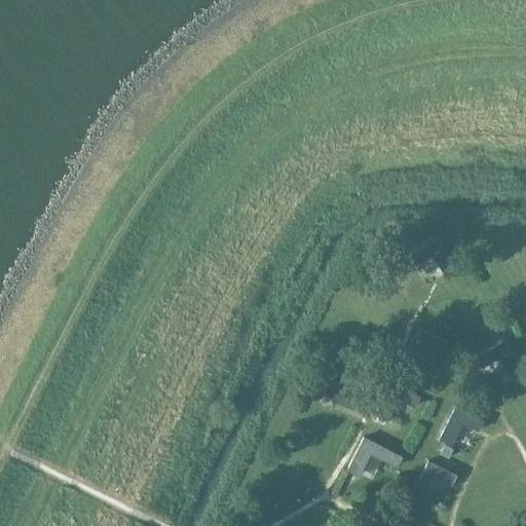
[(444,274),(455,267),(436,237),(409,255),(415,264),(430,254),(444,274)]
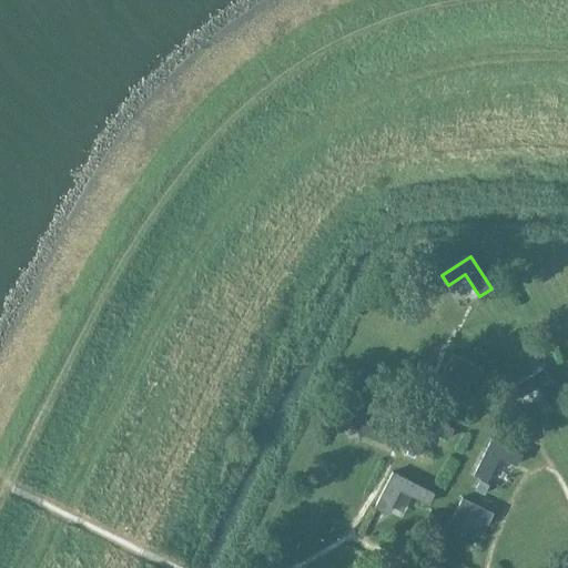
[(477,379),(483,368),(453,354),(435,388),(447,394),(459,371),(477,379)]
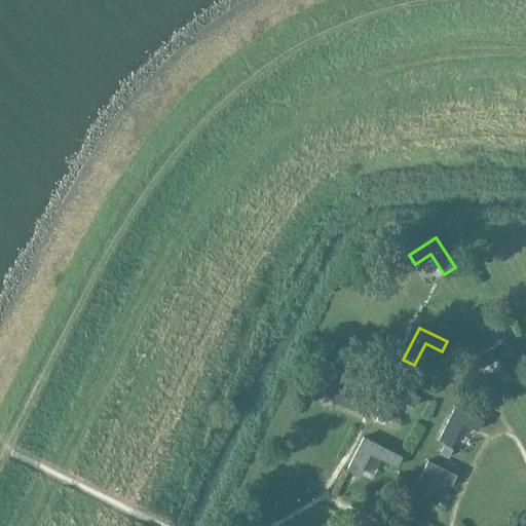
[(511,378),(522,371),(502,341),(476,358),(482,367),(497,357),(511,378)]
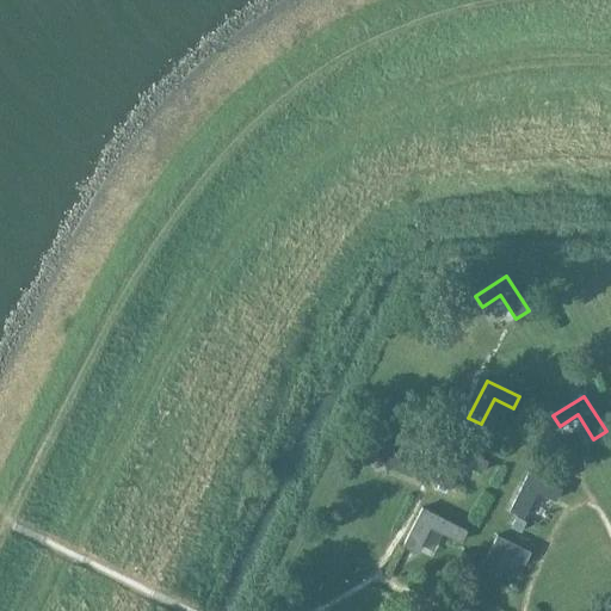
[(481,471),(486,461),(454,444),(434,481),(449,488),(462,462),(481,471)]
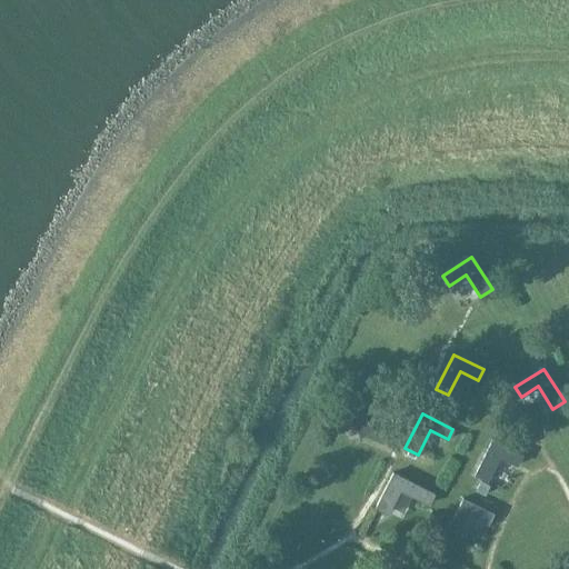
[(517,466),(521,455),(491,440),(475,475),(487,480),(499,457),(517,466)]
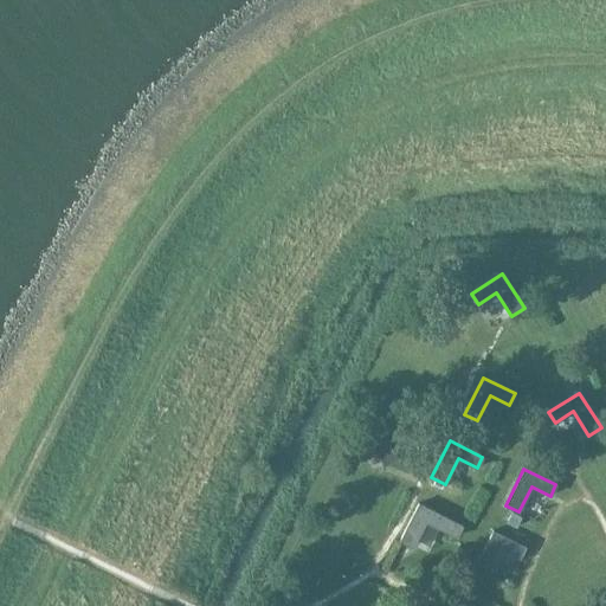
[(530,491),(520,516),(534,522),(545,498),(530,491)]
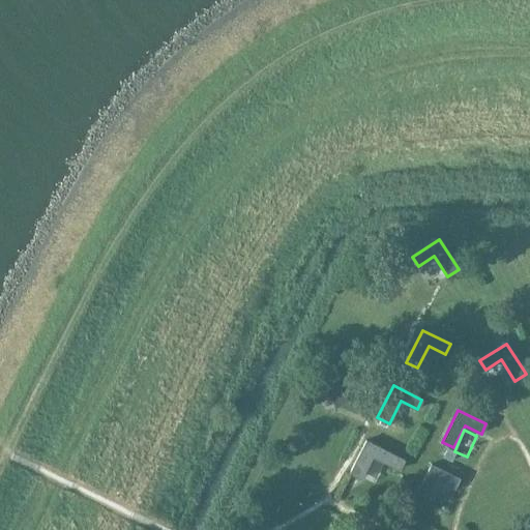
[(389,465),(393,454),(365,440),(349,472),(360,478),(372,455),(389,465)]
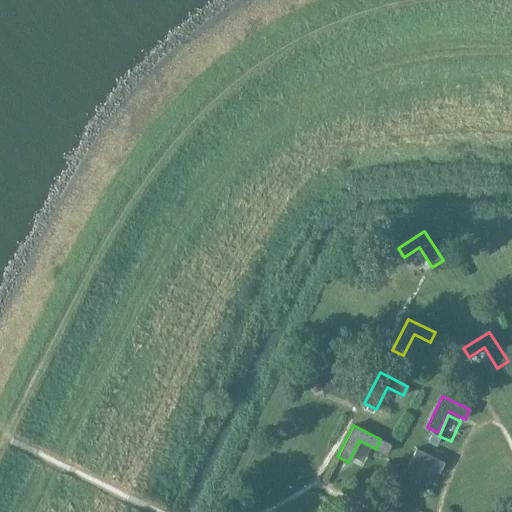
[(432,433),(428,440),(435,444),(439,436),(432,433)]
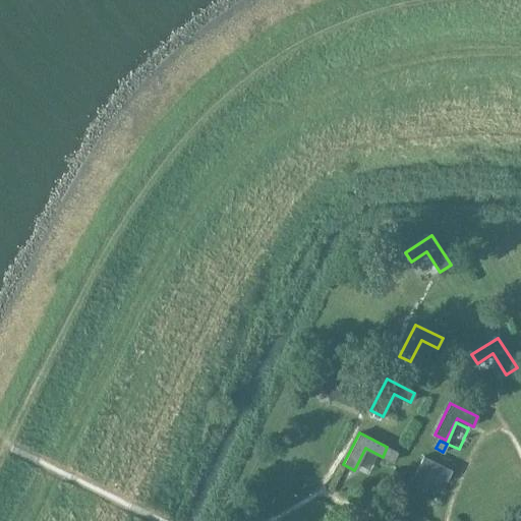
[(447,479),(451,470),(423,456),(408,488),(419,494),(429,471),(447,479)]
